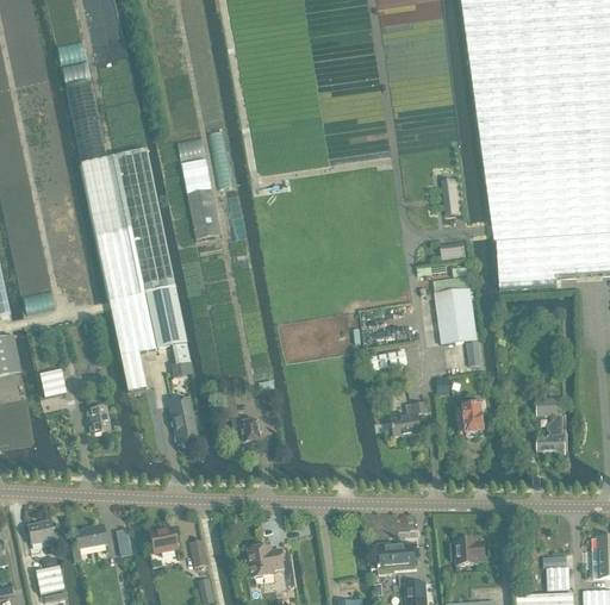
[(461,0),(495,239),(497,239),(609,232),(609,12),(609,0),(461,0)]
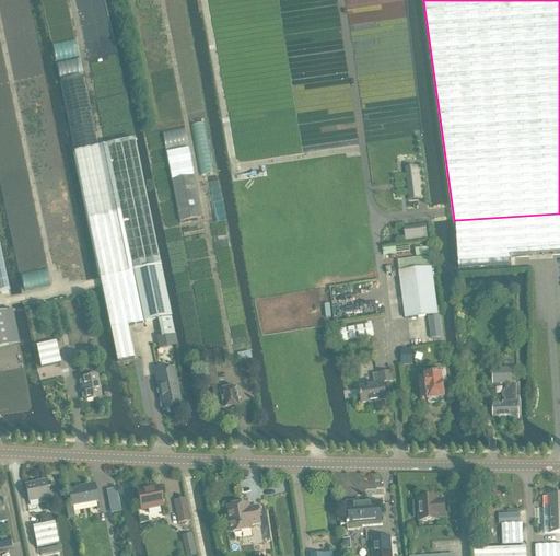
[(72,149),(117,358),(133,355),(127,324),(131,323),(133,322),(141,320),(131,268),(159,263),(160,262),(132,136),(72,149)]
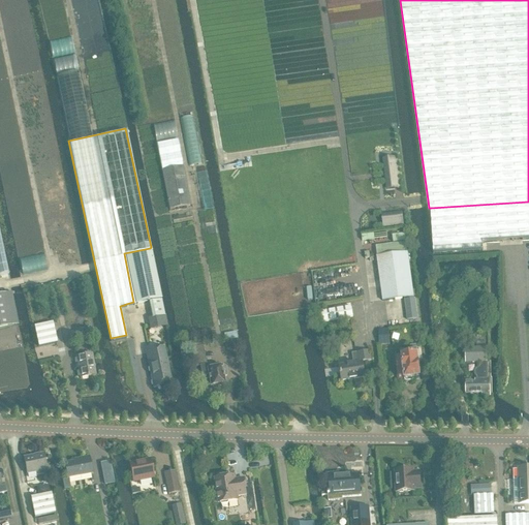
[(182,163),(177,136),(156,141),(161,167),(169,206),(190,202),(182,163)]
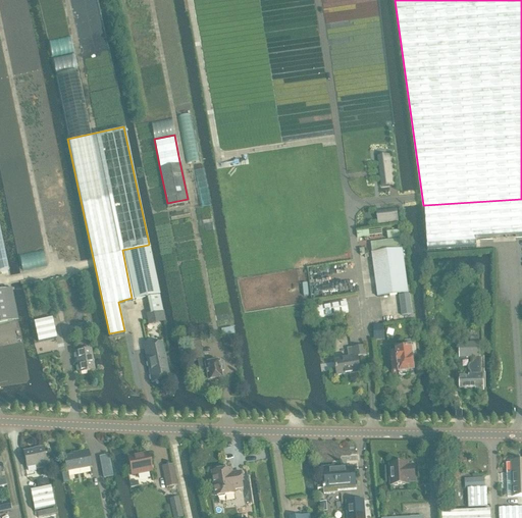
[(379,153),(382,183),(393,182),(389,152),(379,153)]
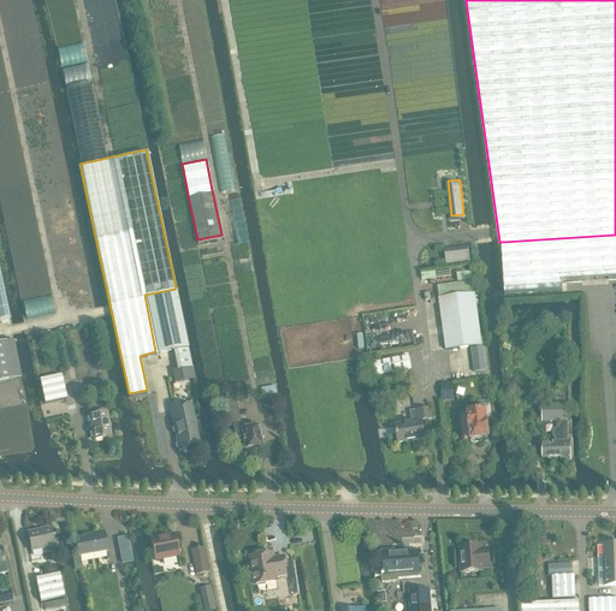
[(615,274),(615,235),(502,242),(505,291),(562,288),(562,278),(615,274)]
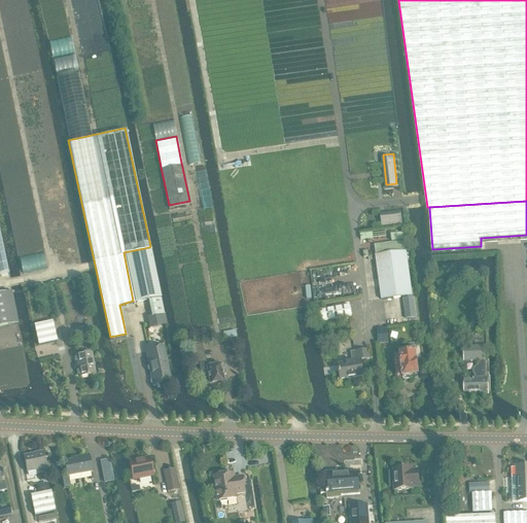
[(399,209),(381,211),(382,221),(400,219),(399,209)]
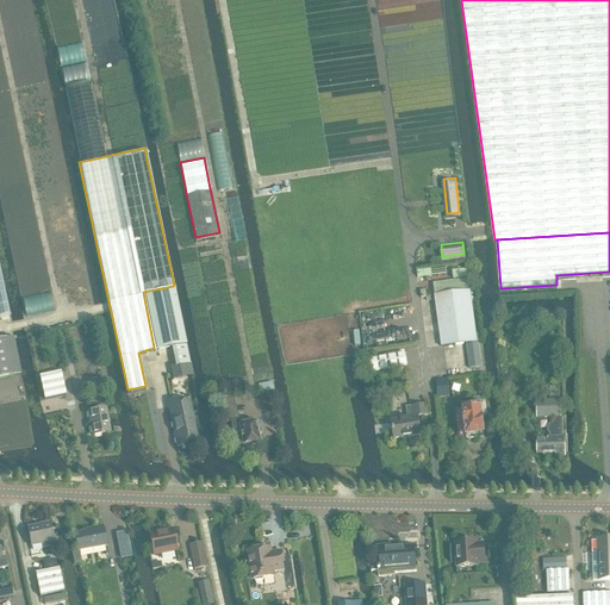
[(446,266),(418,269),(418,275),(447,272),(446,266)]
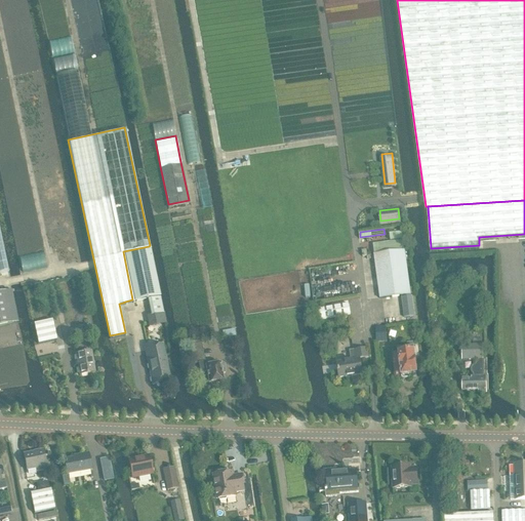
[(402,229),(390,231),(390,237),(403,236),(402,229)]
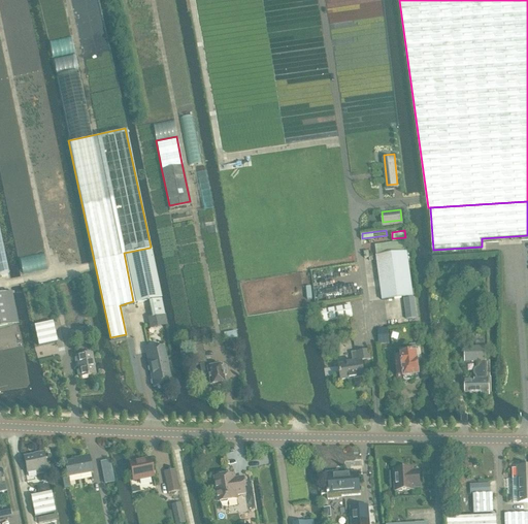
[(374,243),(376,254),(375,254),(382,297),(411,294),(406,250),(405,239),(374,243)]
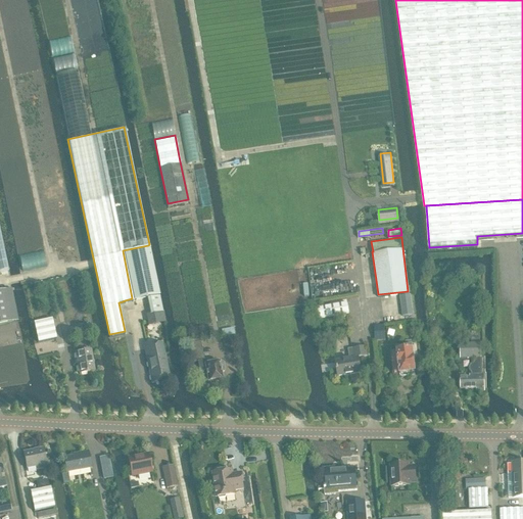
[(148,245),(123,250),(132,298),(146,295),(149,312),(146,312),(148,323),(164,319),(165,319),(163,309),(162,309),(161,309),(148,245)]
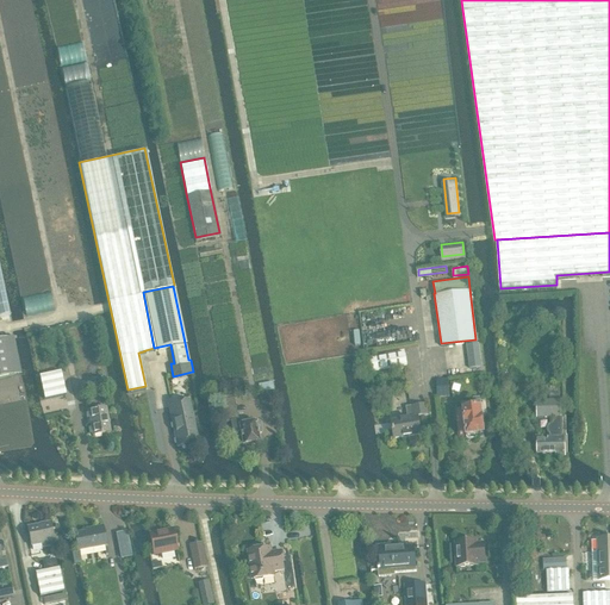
[(0,374),(13,372),(5,334),(0,335),(0,374)]
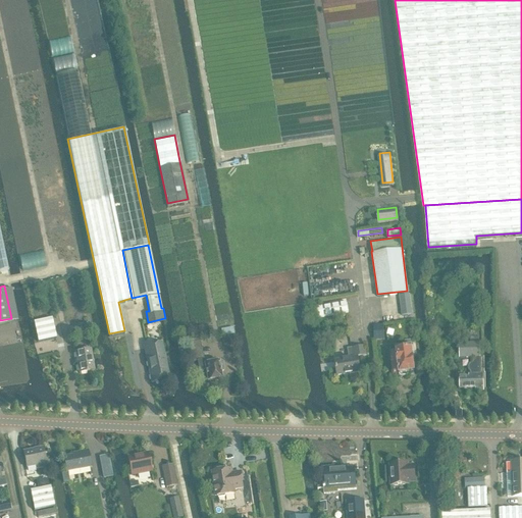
[(410,291),(399,293),(402,312),(412,311),(410,291)]
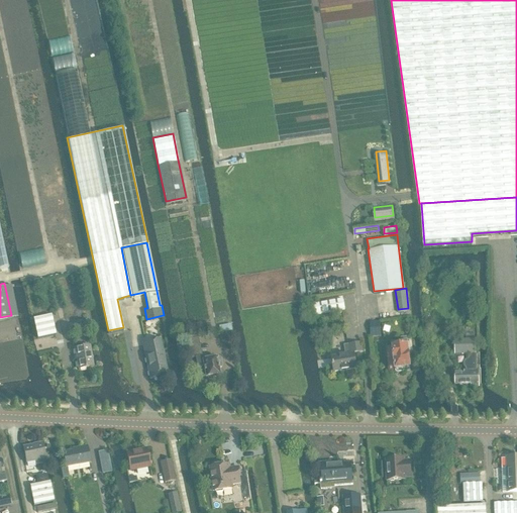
[(342,297),(312,302),(314,312),(344,307),(342,297)]
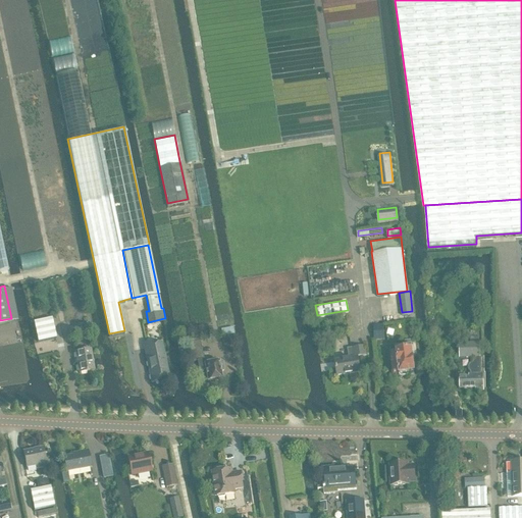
[(52,315),(34,319),(38,339),(56,334),(52,315)]
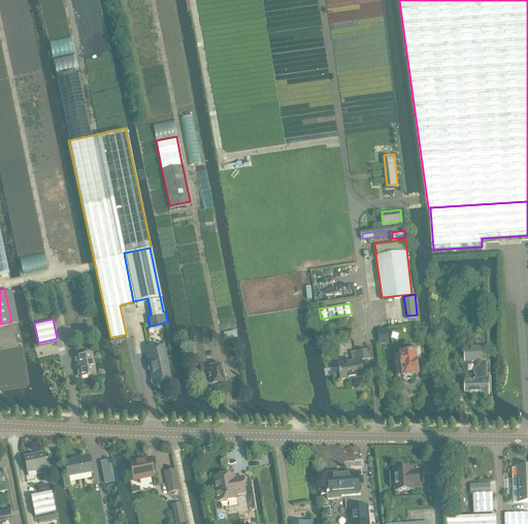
[(389,341),(388,325),(377,325),(378,341),(389,341)]
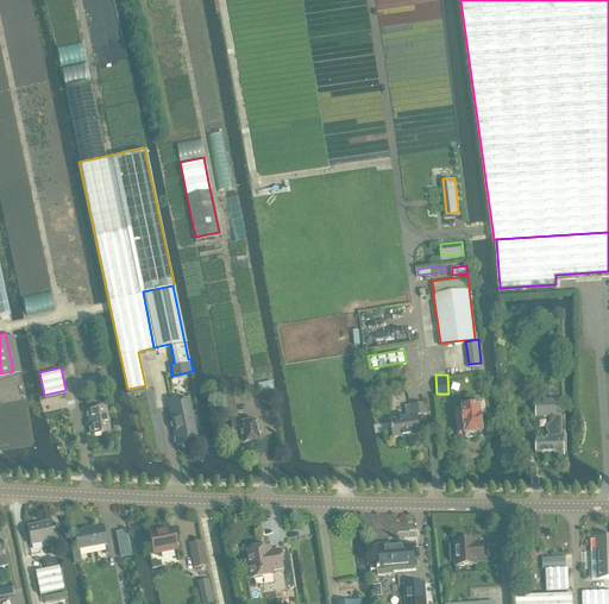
[(259,388),(272,385),(270,378),(258,381),(259,388)]
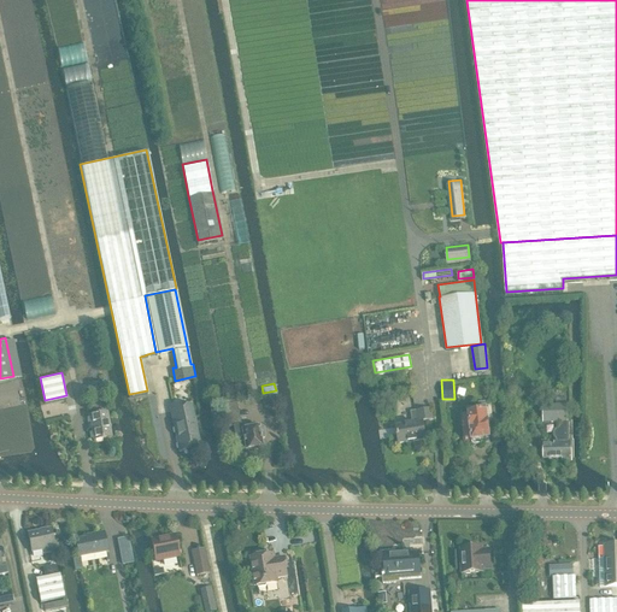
[(260,436),(262,436),(263,436),(265,433),(263,424),(260,423),(241,427),(236,398),(223,400),(228,424),(233,423),(235,436),(242,434),(245,447),(252,446),(254,447),(258,447),(259,445),(262,443),(260,436)]
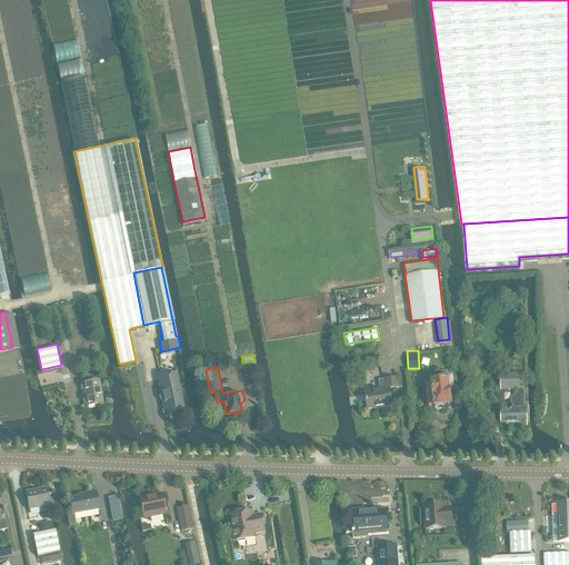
[(165,414),(169,413),(172,415),(177,414),(178,412),(183,410),(178,383),(176,369),(157,374),(159,386),(165,414)]
